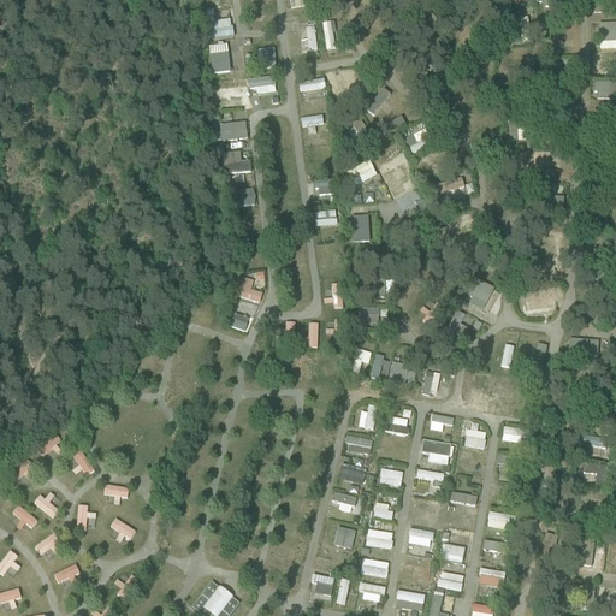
[(556,4),(563,4),(563,0),(534,0),(535,15),(556,15),(556,4)]
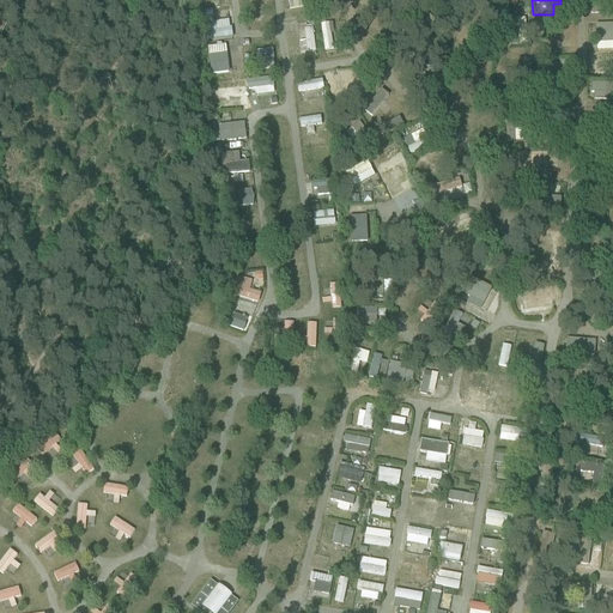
[(205,22),(206,40),(231,38),(230,20),(205,22)]
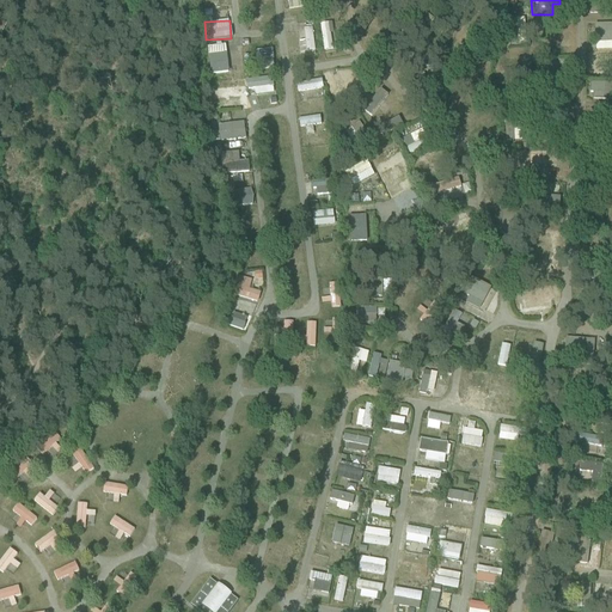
[(611,22),(594,24),(595,43),(611,41),(611,22)]
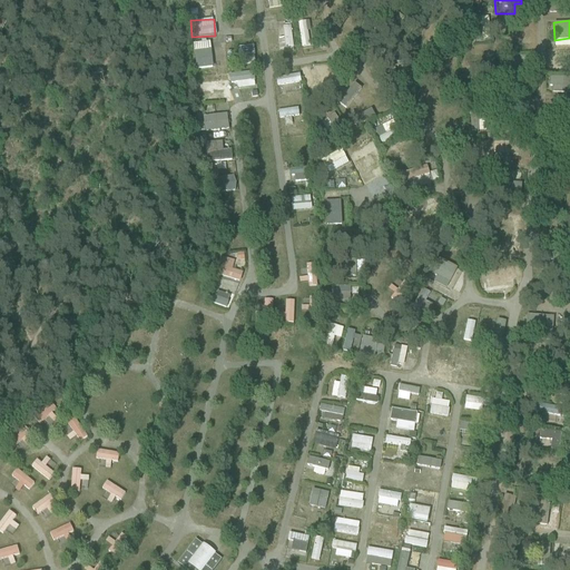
[(276,27),(277,49),(292,49),(292,27),(276,27)]
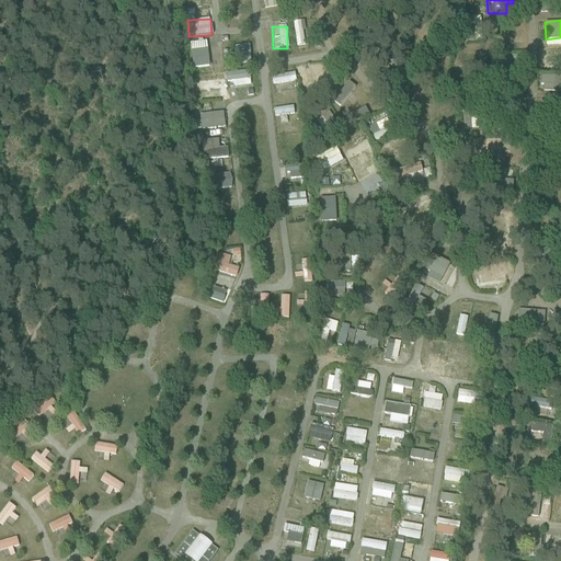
[(206,42),(190,43),(191,68),(208,67),(206,42)]
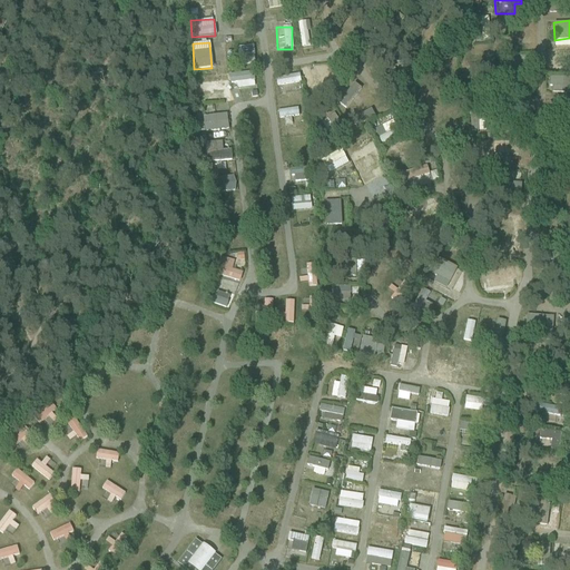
[(569,48),(553,49),(553,70),(569,69),(569,48)]
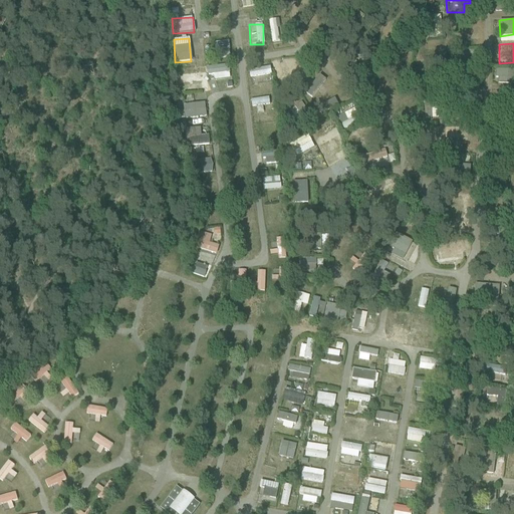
[(206,66),(206,74),(214,74),(214,79),(229,79),(229,65),(206,66)]
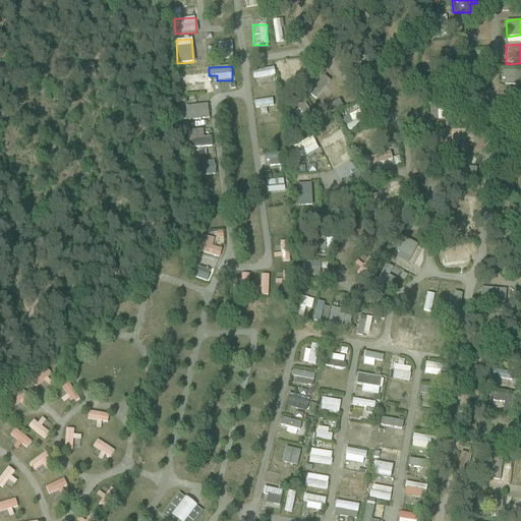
[(314,101),(330,81),(320,73),(304,93),(314,101)]
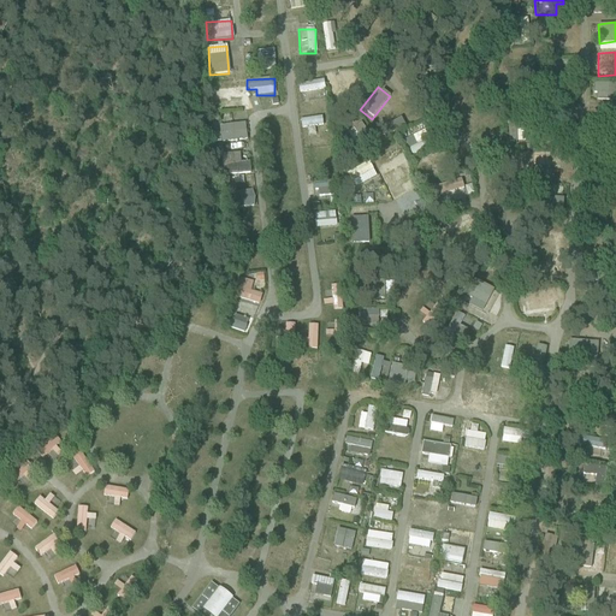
[(240,98),(213,102),(214,112),(242,107),(240,98)]
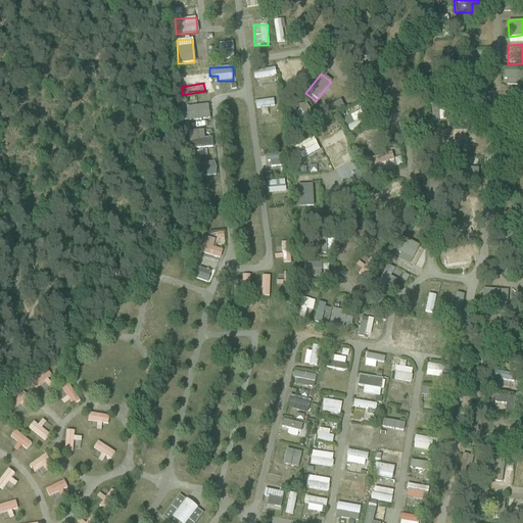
[(254,108),(273,107),(273,100),(254,101),(254,108)]
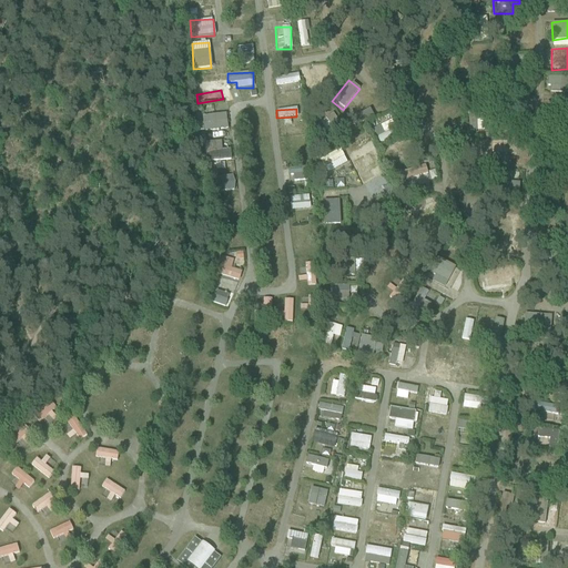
[(355,127),(374,118),(369,109),(351,119),(355,127)]
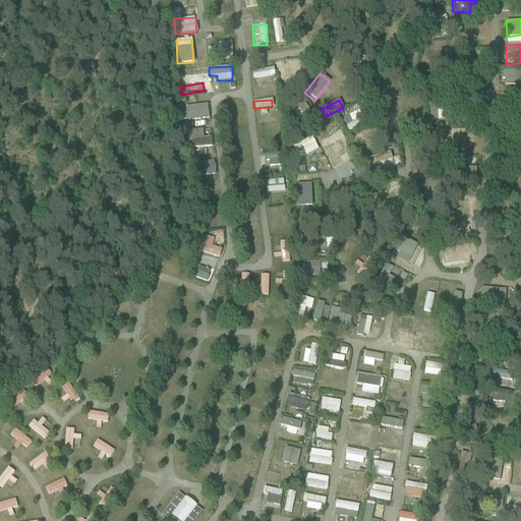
[(184,106),(185,120),(208,119),(208,104),(184,106)]
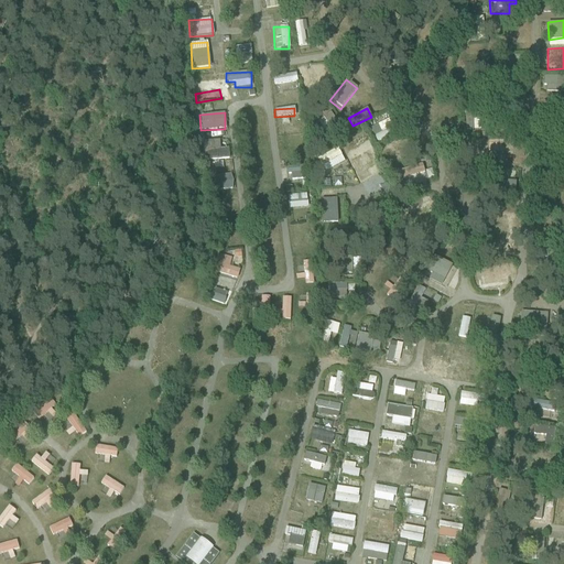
[(465,116),(466,130),(477,130),(477,115),(465,116)]
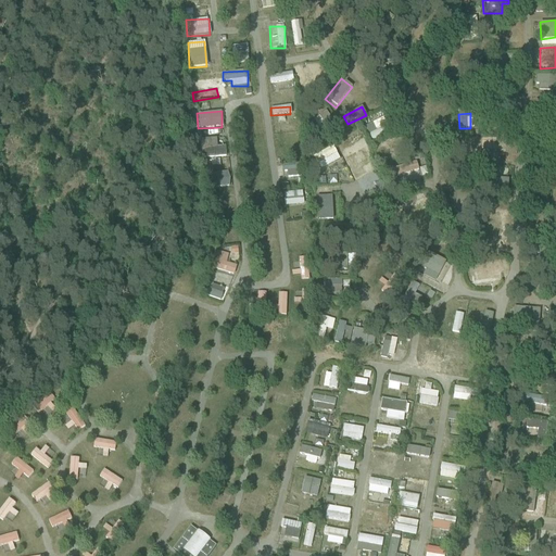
[(313,121),(320,129),(328,124),(321,114),(313,121)]
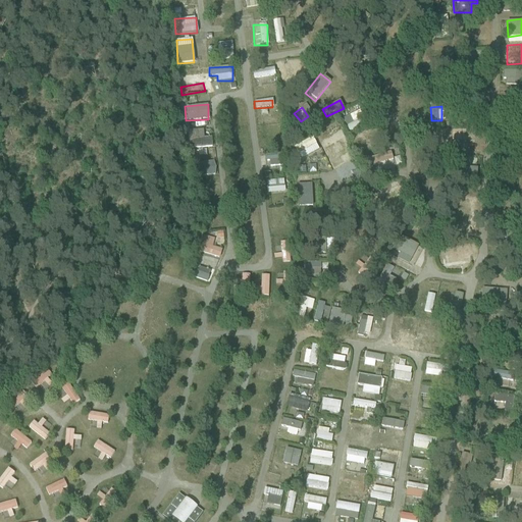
[(342,119),(349,134),(364,125),(357,111),(342,119)]
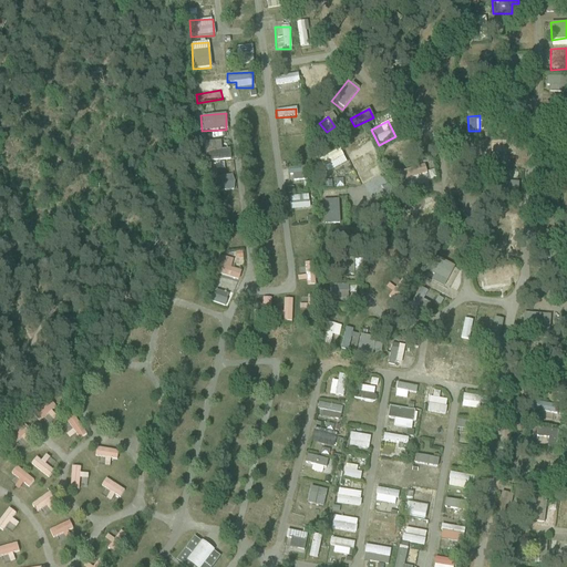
[(220,141),(203,142),(204,161),(229,160),(229,148),(220,150),(220,141)]
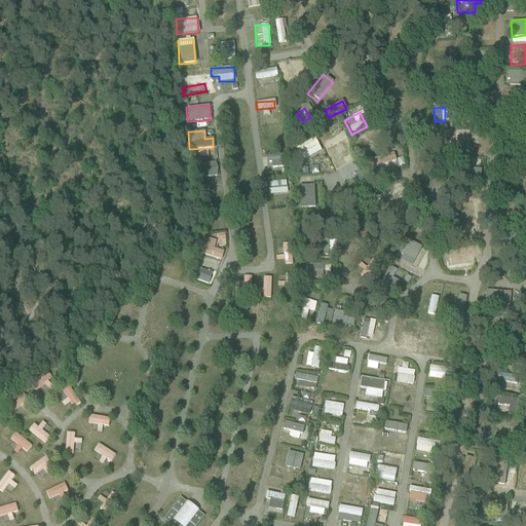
[(475,142),(475,132),(454,132),(454,141),(475,142)]
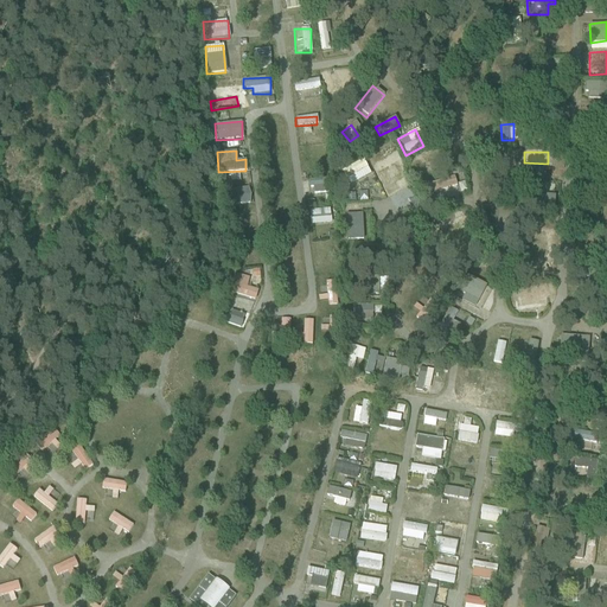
[(417,160),(423,178),(436,173),(429,155),(417,160)]
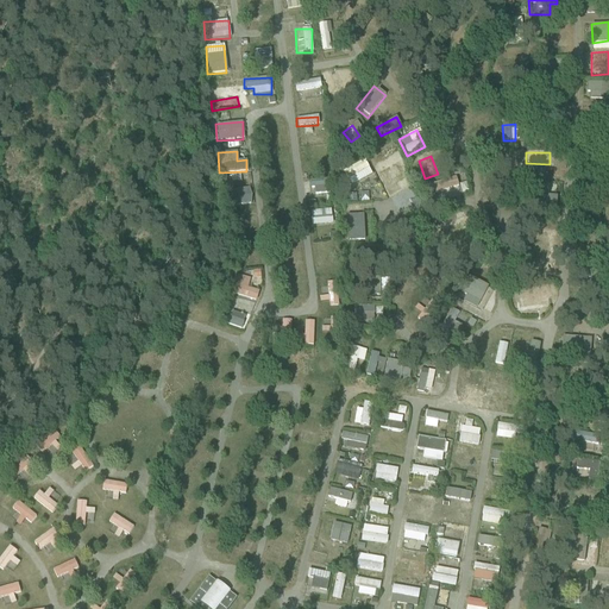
[(312,195),(325,195),(324,183),(312,183),(312,195)]
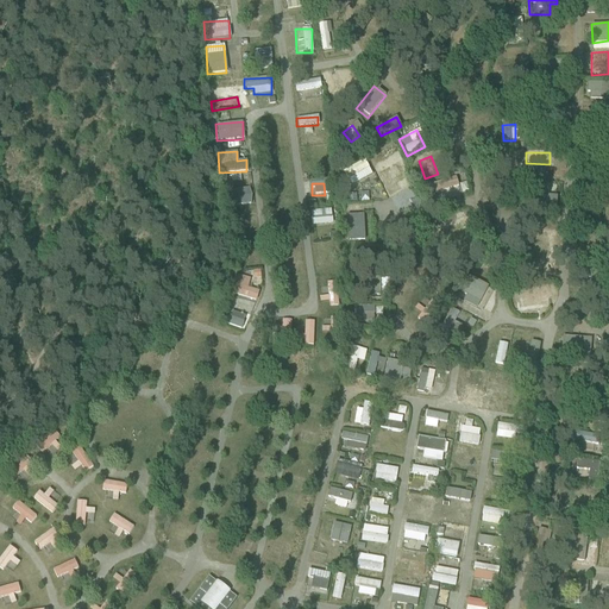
[(250,189),(231,189),(232,205),(251,203),(250,189)]
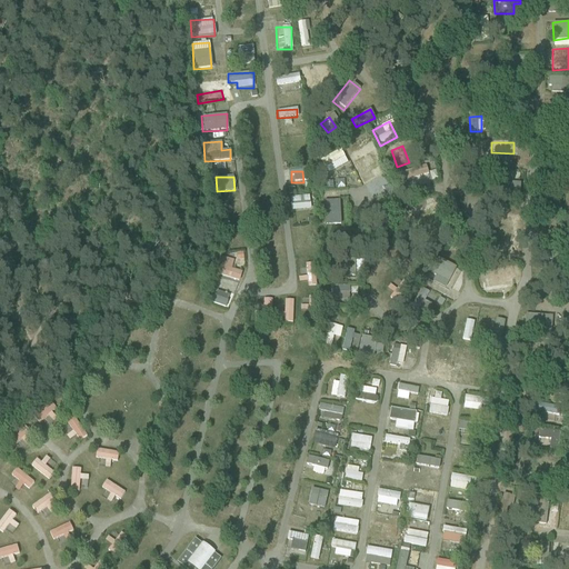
[(290,197),(291,210),(310,209),(309,197),(290,197)]
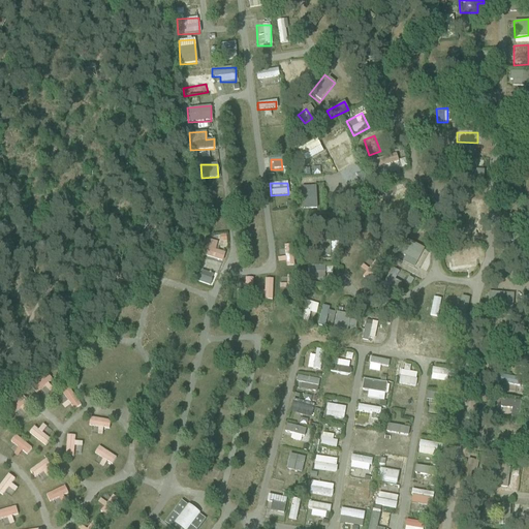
[(317,209),(316,186),(301,187),(302,210),(317,209)]
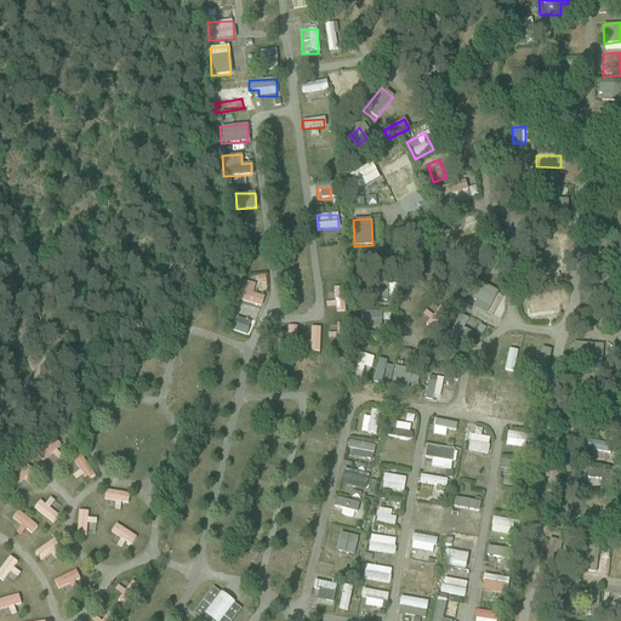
[(239,220),(240,241),(252,240),(251,220),(239,220)]
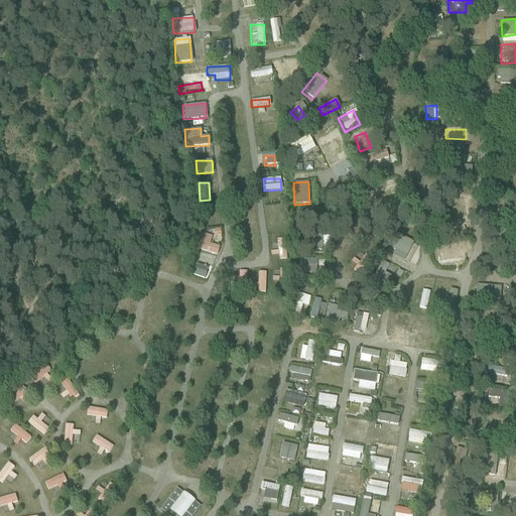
[(202,228),(218,226),(217,213),(201,215),(202,228)]
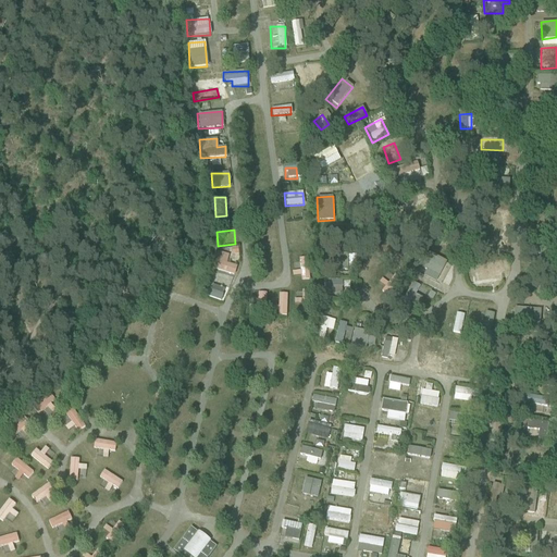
[(227,263),(229,254),(214,251),(210,270),(235,274),(236,265),(227,263)]
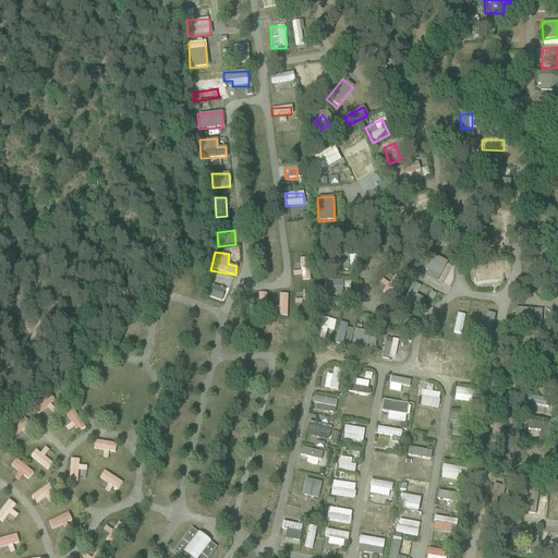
[(355,271),(355,254),(331,255),(331,271),(355,271)]
